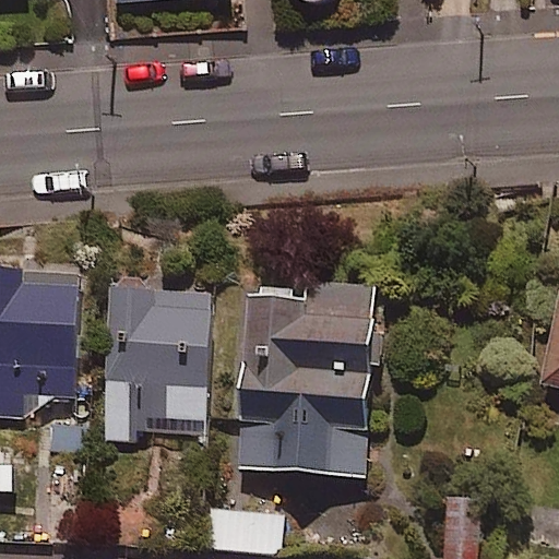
[(121,0),(122,12),(236,9),(235,0),(121,0)]
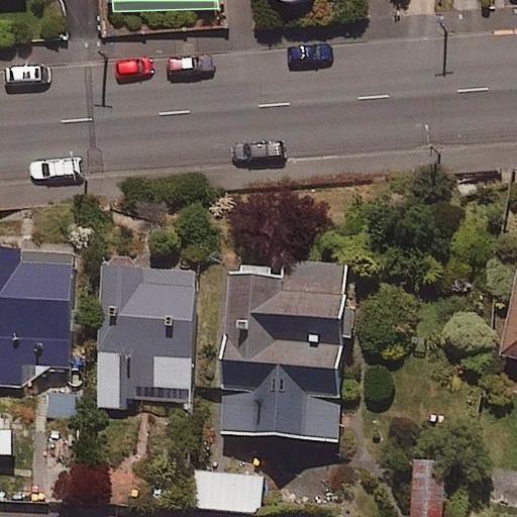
[(282,0),(289,13),(309,17),(324,5),(324,0),(282,0)]
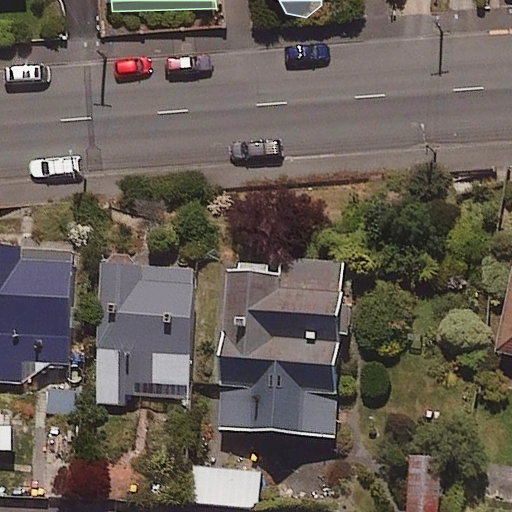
[(76,247),(0,242),(0,380),(26,382),(27,366),(68,369),(76,247)]
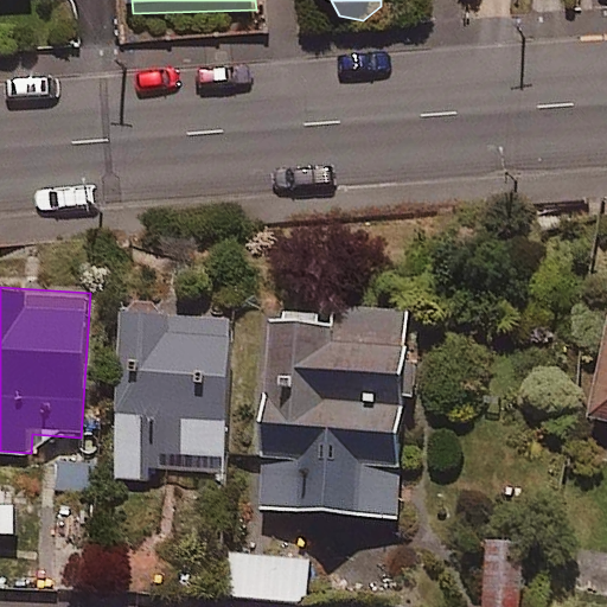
[(232,308),(120,302),(112,475),(146,478),(147,468),(224,472),(232,308)]
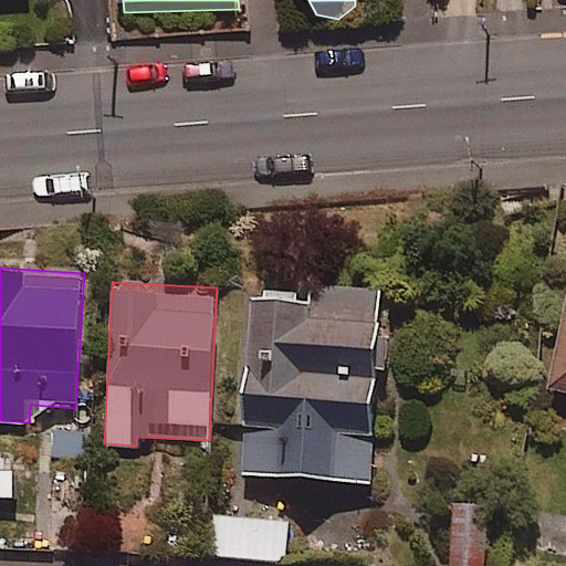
[(565,283),(537,384),(565,391),(565,283)]
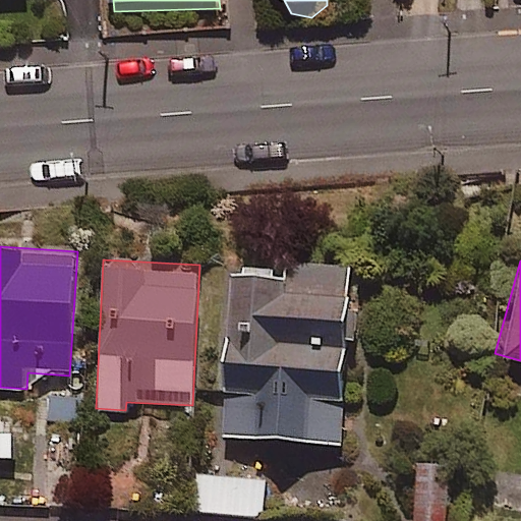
[(343,267),(225,262),(218,437),(335,442),(343,267)]
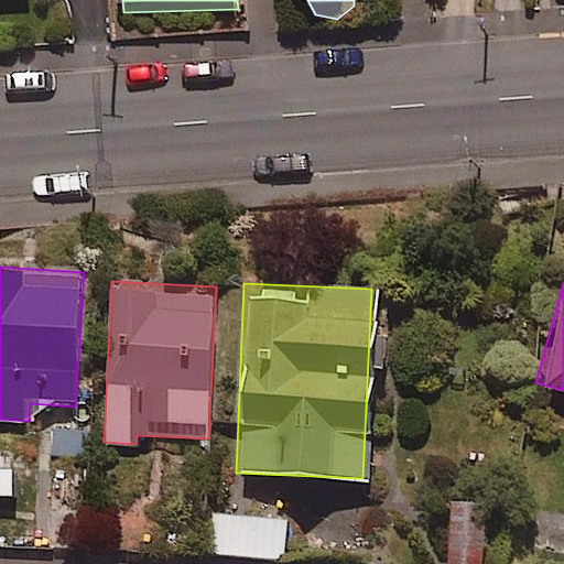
[(9,463),(0,463),(0,491),(10,491),(9,463)]
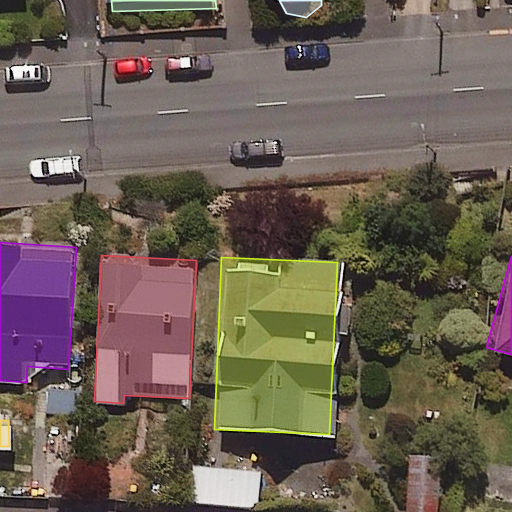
[(259,469),(195,468),(195,505),(258,505),(259,469)]
